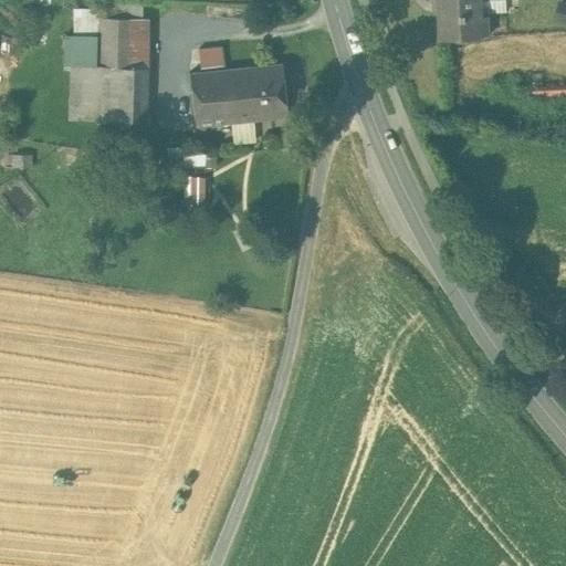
[(440,0),(442,39),(483,38),(481,0),(440,0)]
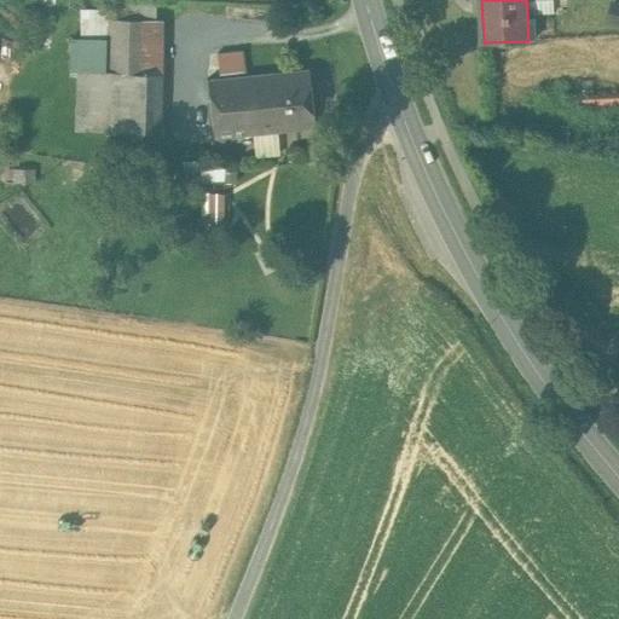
[(618,24),(618,0),(617,0),(612,0),(603,17),(618,24)]
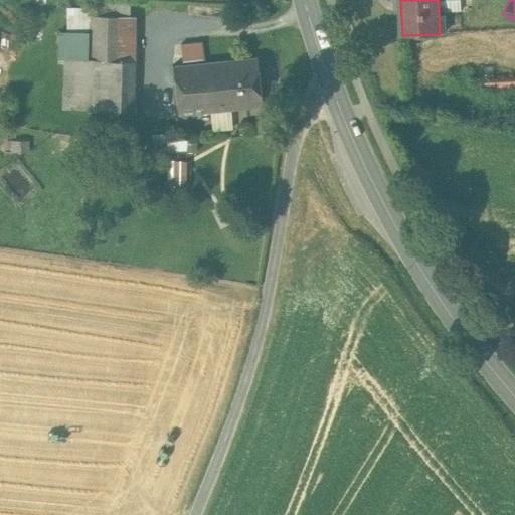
[(130,1),(93,2),(94,16),(117,16),(130,16),(130,1)]
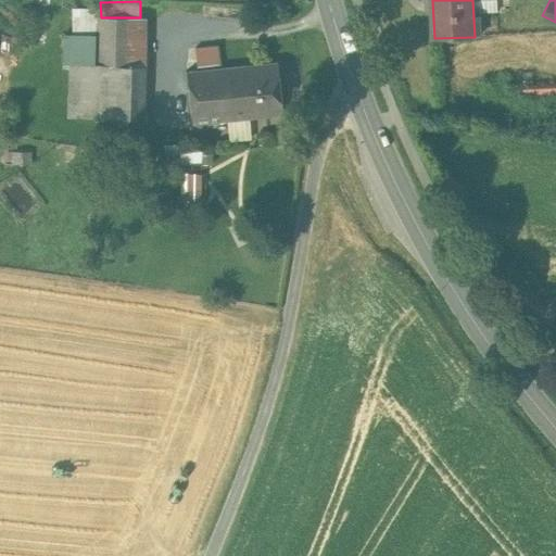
[(140,17),(126,17),(127,65),(144,66),(147,66),(147,16),(140,17)]
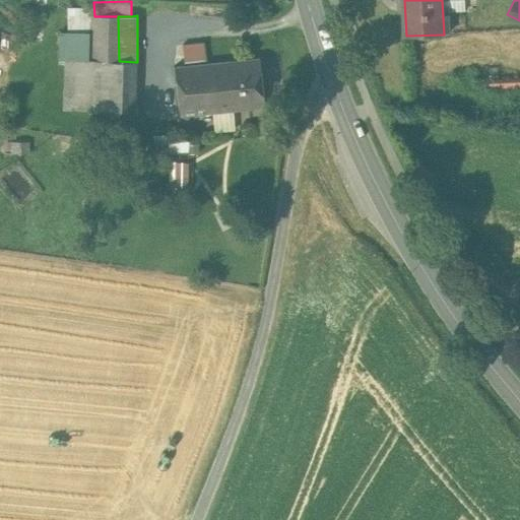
[(118,16),(94,16),(95,60),(100,60),(119,61),(118,16)]
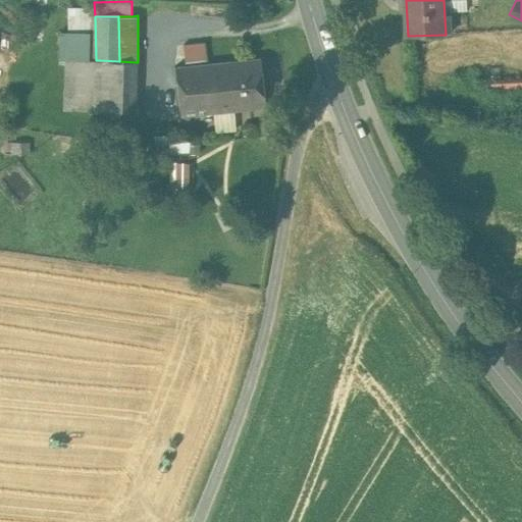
[(186,62),(207,60),(205,42),(184,44),(186,62)]
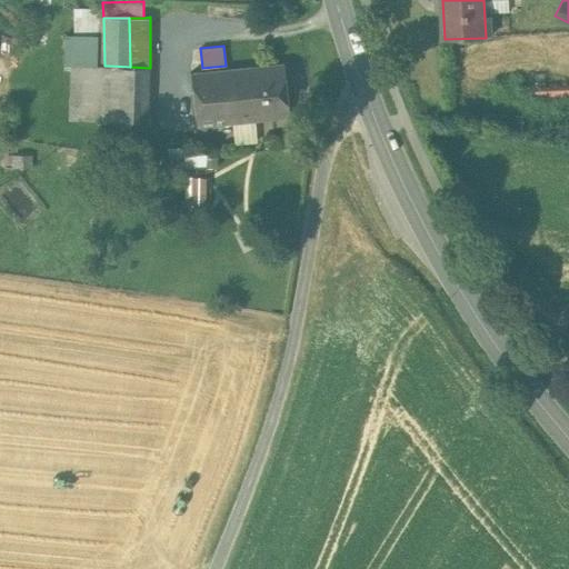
[(286,63),(233,69),(239,121),(291,117),(286,63)]
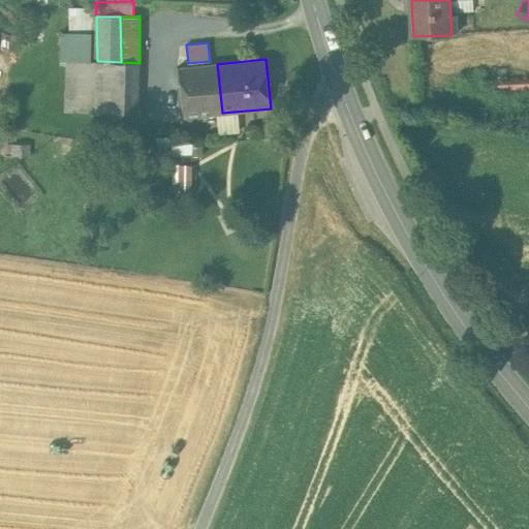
[(86,61),(64,60),(62,111),(84,112),(86,61)]
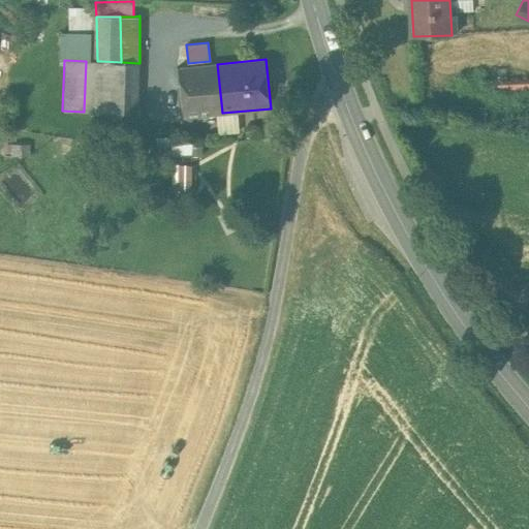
[(97,61),(86,61),(84,112),(99,112),(101,61),(97,61)]
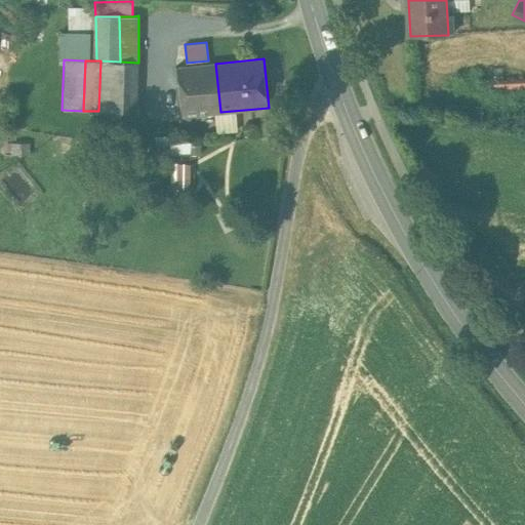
[(120,62),(101,61),(98,111),(134,113),(136,63),(120,62)]
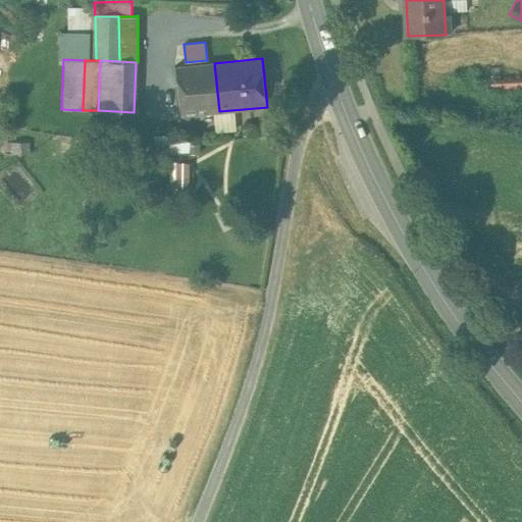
[(214,63),(177,67),(181,115),(219,111),(214,63)]
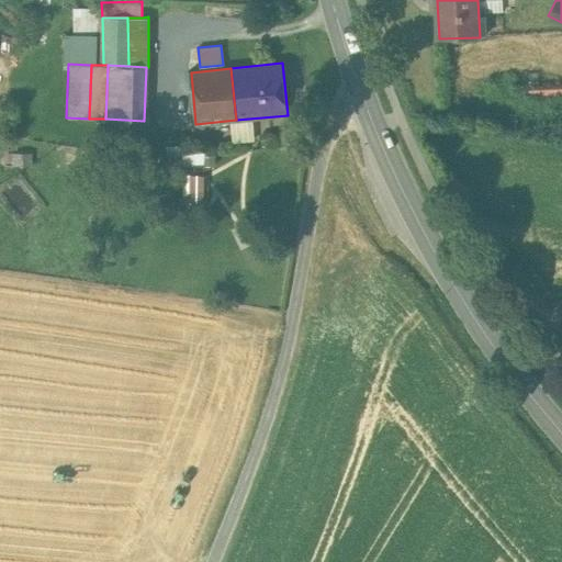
[(561,85),(529,87),(529,96),(561,93),(561,85)]
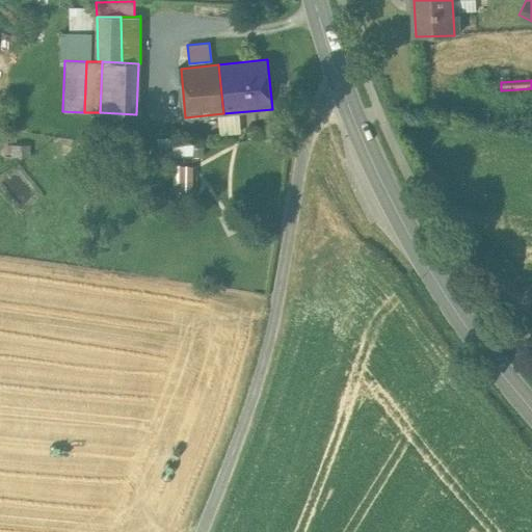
[(192,193),(192,164),(177,164),(177,193),(192,193)]
